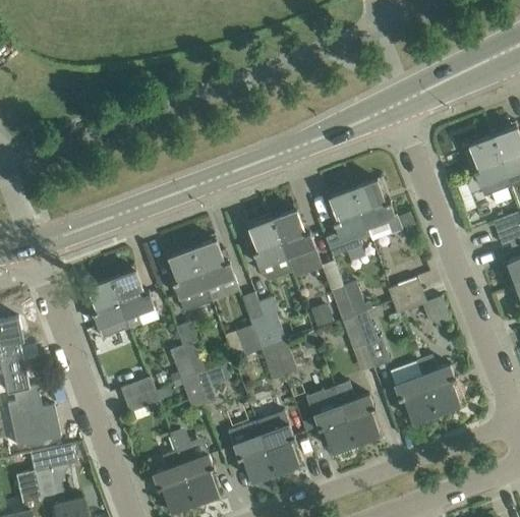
[(519,139),(516,129),(514,123),(500,129),(502,134),(492,138),(506,176),(510,187),(518,184),(519,180),(519,139)]
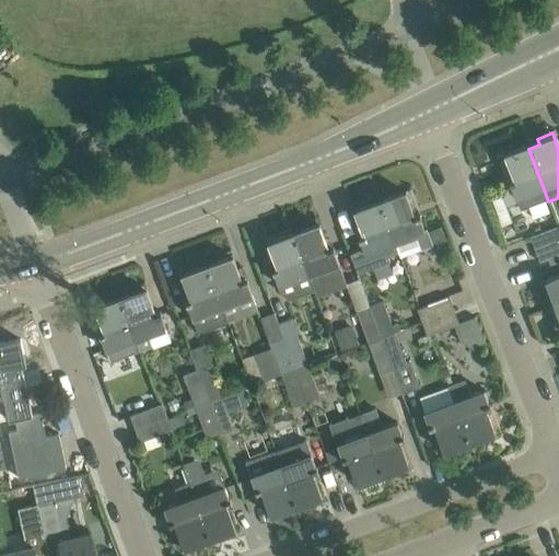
[(509,188),(510,187),(514,200),(544,189),(528,149),(503,159),(512,183),(508,185),(509,188)]
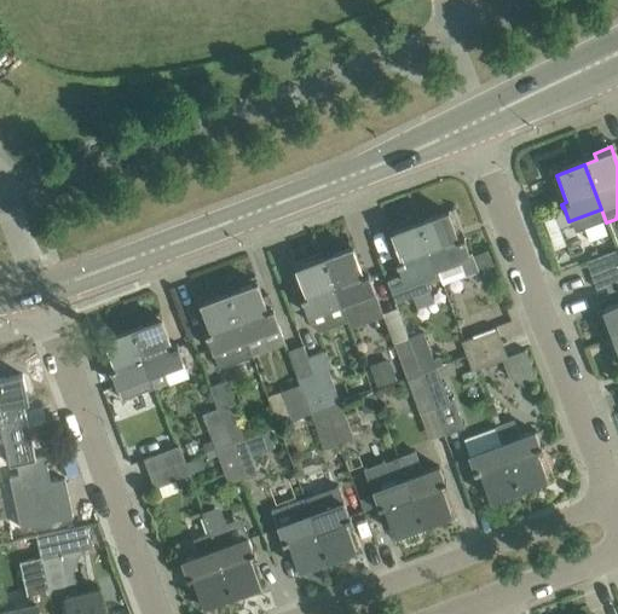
[(417,227),(438,283),(440,288),(463,279),(477,274),(472,259),(471,256),(467,256),(463,244),(465,244),(463,241),(457,243),(446,216),(444,218),(417,227)]
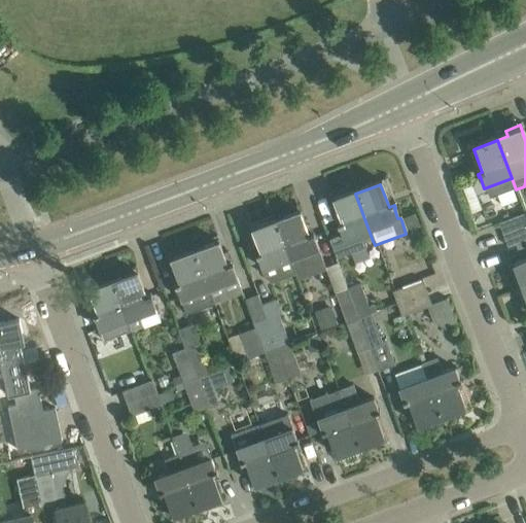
[(366,250),(364,244),(373,241),(355,194),(331,202),(334,206),(341,225),(336,227),(337,230),(340,239),(347,257),(366,250)]
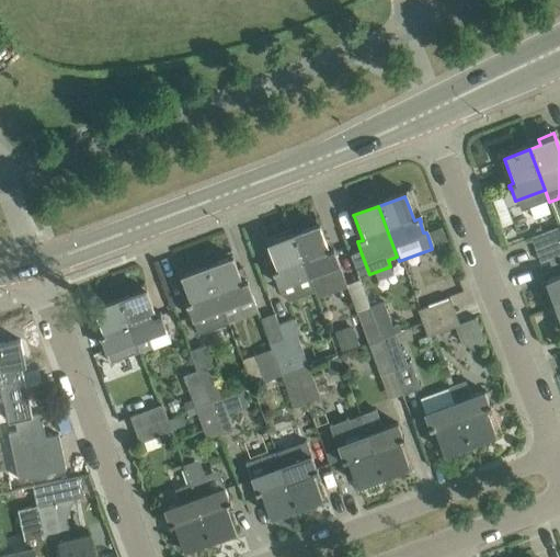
[(328,252),(319,228),(292,238),(307,277),(316,302),(347,290),(334,253),(333,251),(328,252)]
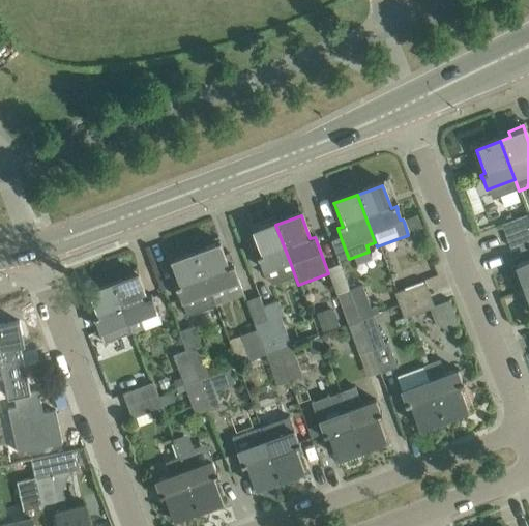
[(528,223),(526,217),(520,220),(500,227),(509,252),(528,243),(528,223)]
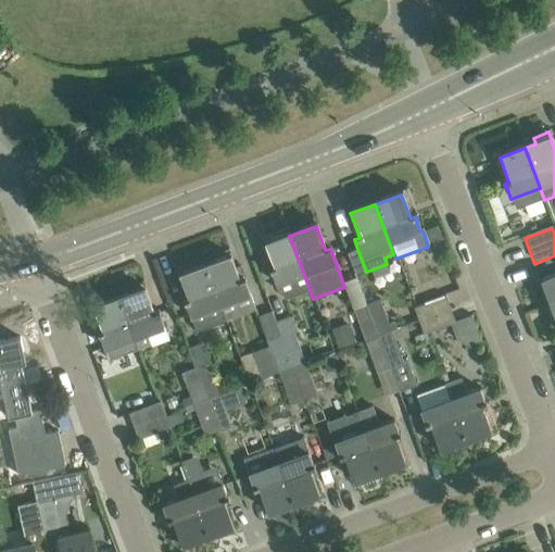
[(264,246),(266,250),(274,270),(268,272),(274,286),(304,275),(289,236),(264,246)]
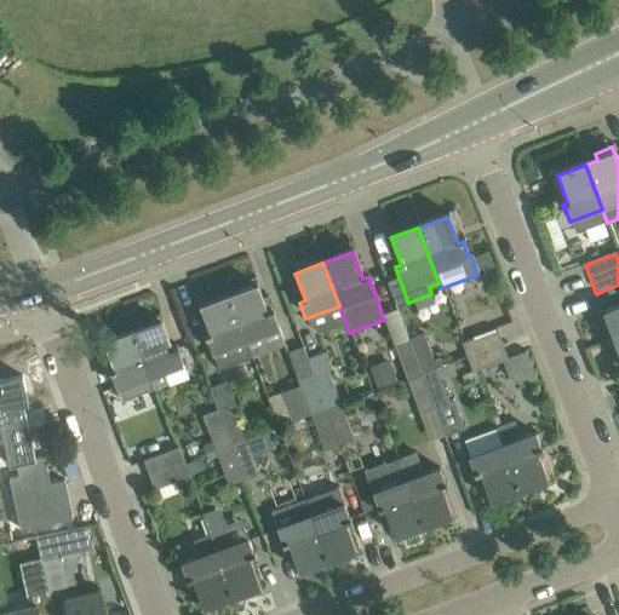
[(229,303),(251,362),(268,356),(286,350),(278,329),(274,316),(268,302),(262,303),(257,287),(228,298),(229,303)]
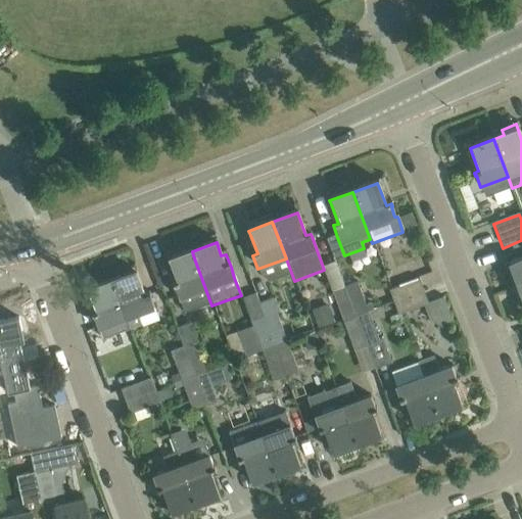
[(196,312),(211,305),(193,255),(192,251),(168,261),(170,265),(177,283),(172,285),(173,288),(177,299),(183,316),(196,312)]
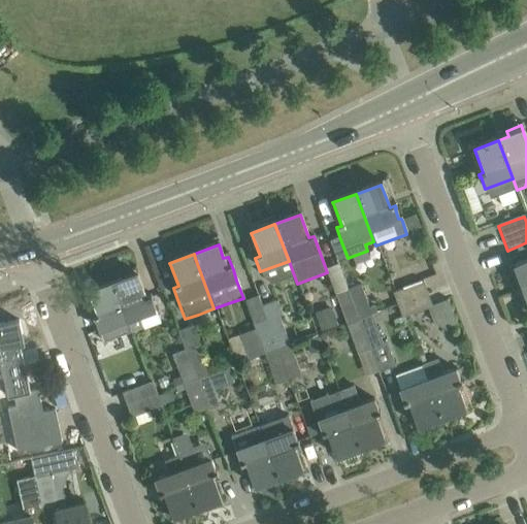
[(526,256),(521,259),(523,263),(514,266),(523,291),(526,289),(526,256)]
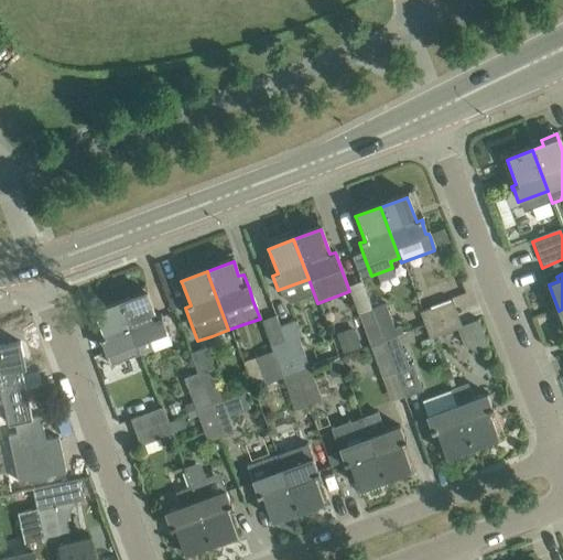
[(155,319),(145,294),(120,304),(139,356),(152,350),(150,342),(166,335),(160,318),(155,319)]
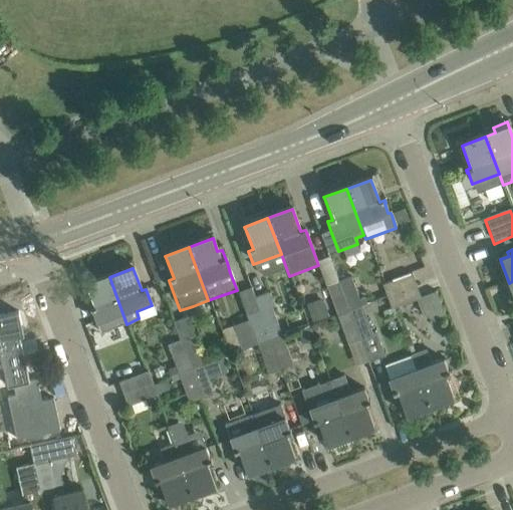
[(416,287),(412,276),(381,287),(385,298),(416,287)]
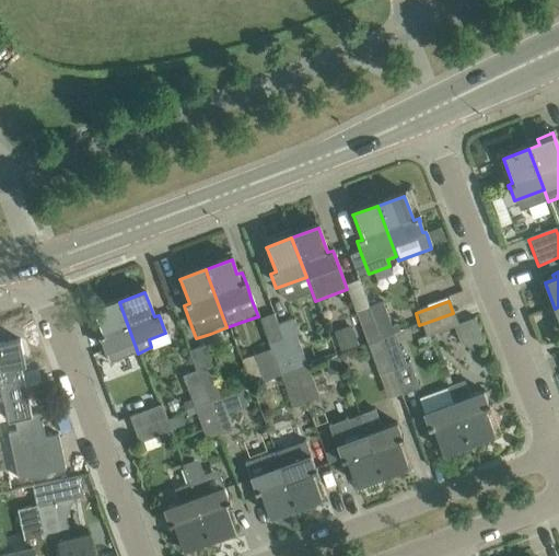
[(97,338),(99,340),(100,340),(109,366),(129,357),(138,354),(119,302),(93,312),(103,336),(97,338)]
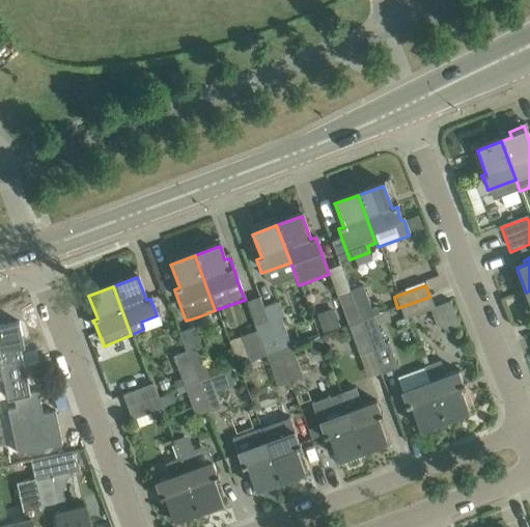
[(377,311),(371,313),(363,288),(349,294),(360,323),(373,317),(379,315),(377,311)]
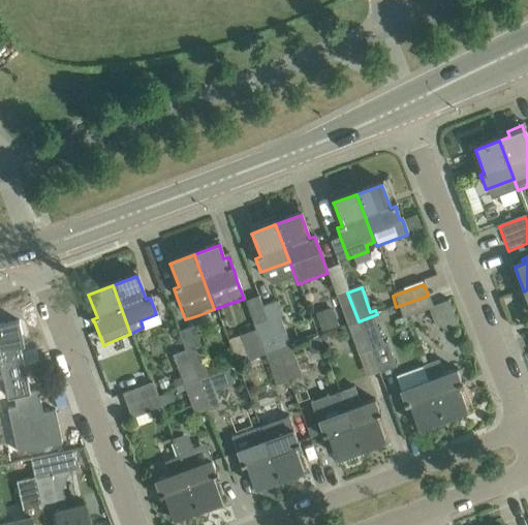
[(336,298),(346,326),(359,321),(347,292),(337,297),(336,298)]
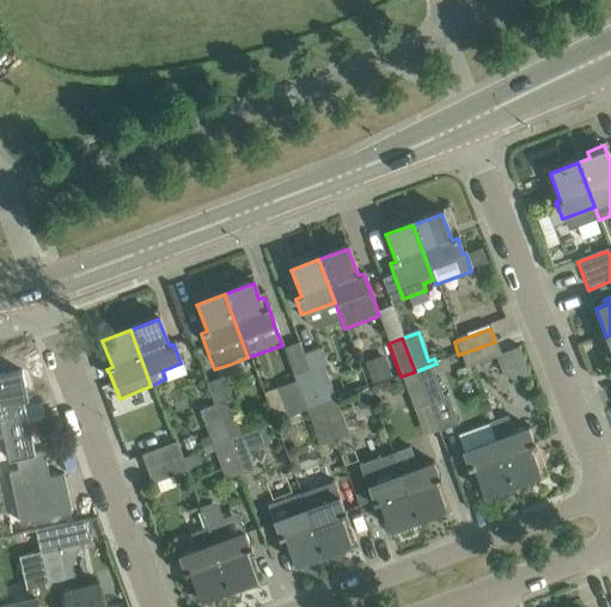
[(458,355),(464,369),(495,359),(502,376),(514,385),(529,379),(518,350),(500,356),(495,342),(458,355)]
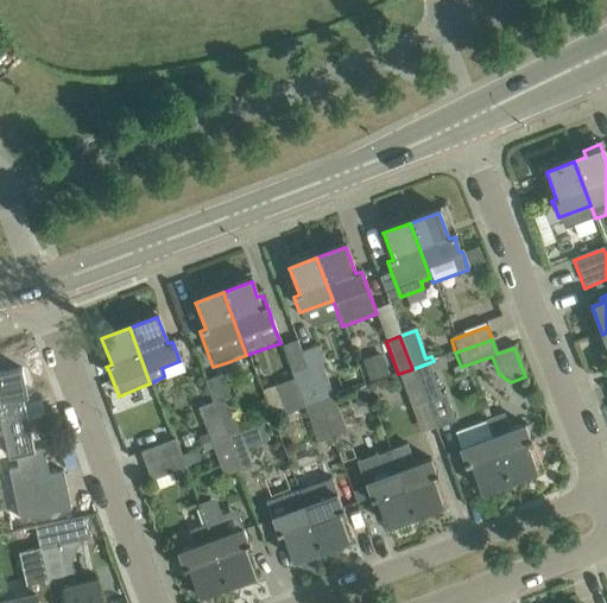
[(298,343),(297,343),(307,370),(318,404),(320,405),(334,399),(322,367),(326,366),(320,349),(303,355),(298,343)]
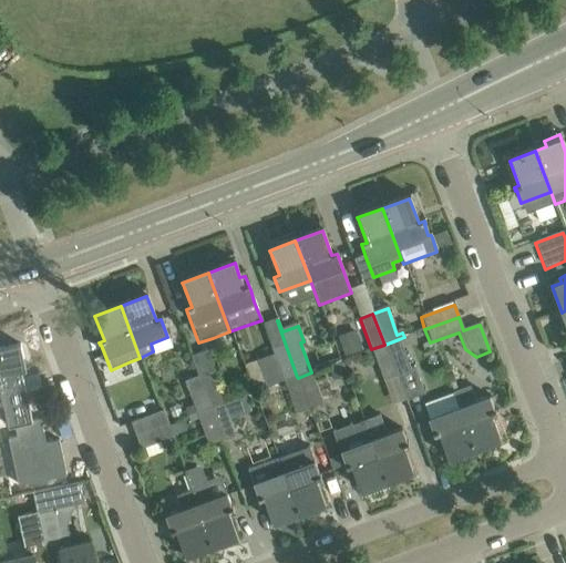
[(397,379),(411,375),(399,339),(384,345),(397,379)]
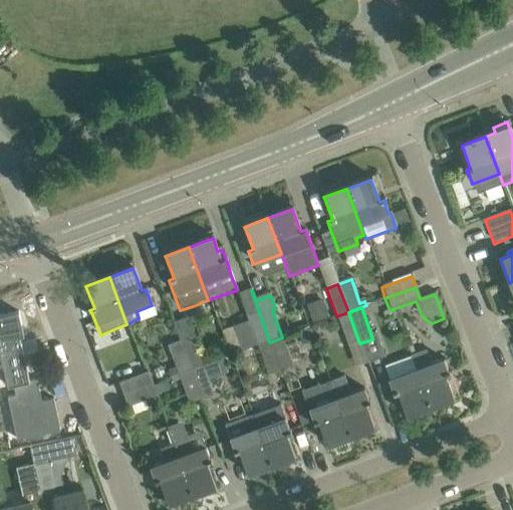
[(359,343),(348,312),(336,316),(347,347),(359,343)]
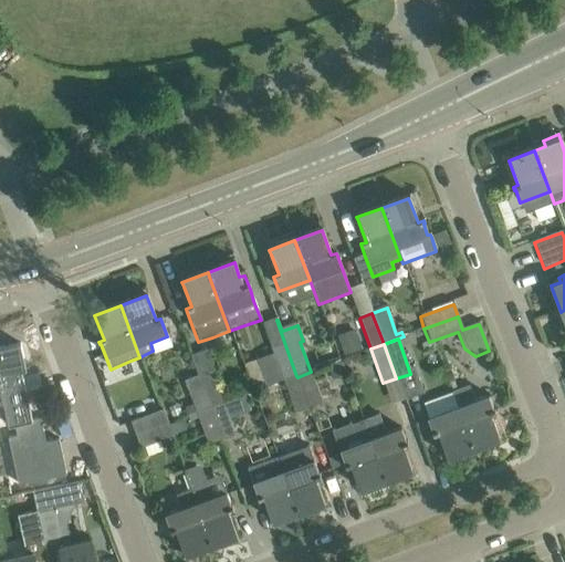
[(253,394),(254,393),(284,383),(297,377),(296,376),(285,345),(271,351),(273,355),(257,362),(242,366),(249,383),(253,394)]
